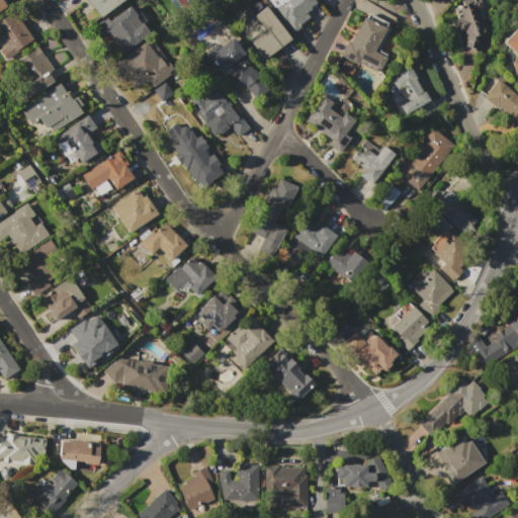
[(121,0),(100,17),(88,1),(86,2),(84,0),(121,0)]
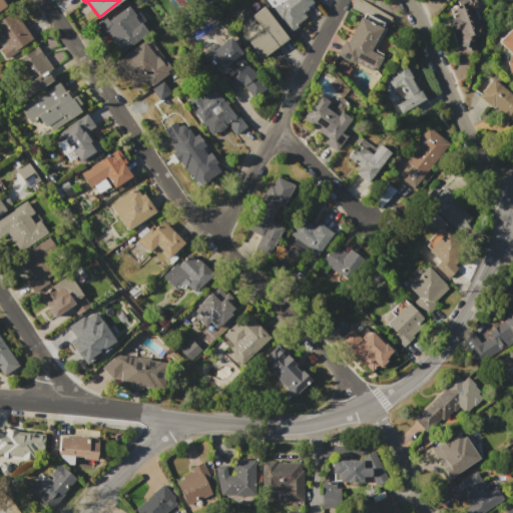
[(311,0),(313,2),(306,7),(307,8),(302,13),(305,17),(296,25),(297,26),(291,31),(266,0),(311,0)]
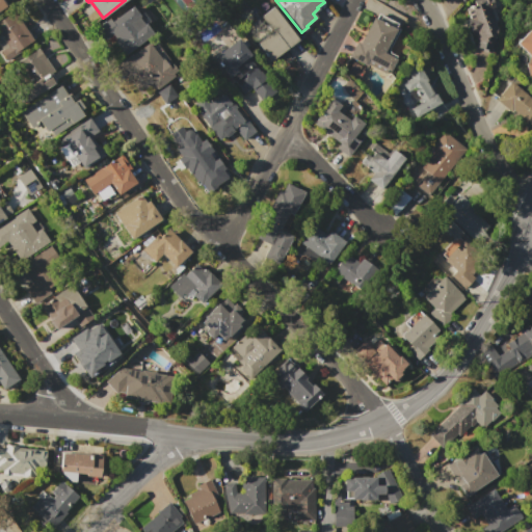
[(493,0),(495,6),(494,6),(499,20),(494,22),(498,32),(497,32),(491,52),(482,50),(482,49),(475,47),(476,41),(474,34),(472,35),(468,23),(470,22),(466,8),(481,2),(480,0),(493,0)]
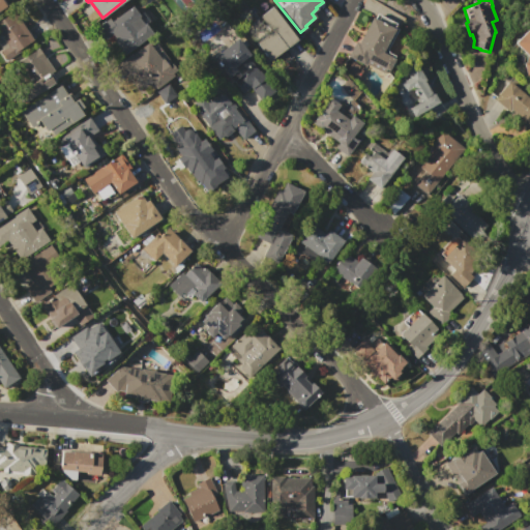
[(153,34),(125,56),(111,36),(106,40),(95,28),(110,18),(112,21),(131,6),(139,15),(142,12),(149,21),(145,24),(153,34)]
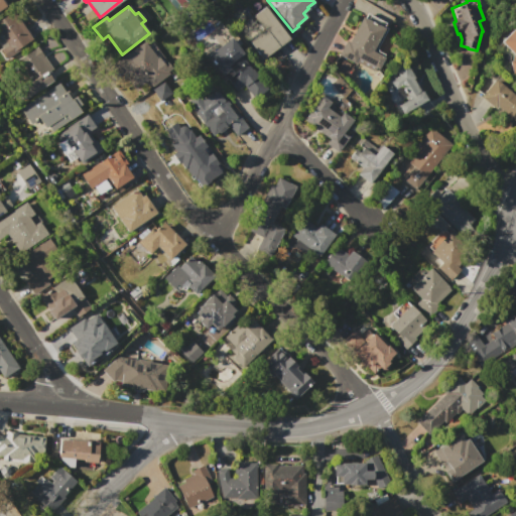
[(264,6),(288,38),(261,58),(248,41),(263,29),(252,15),(264,6)]
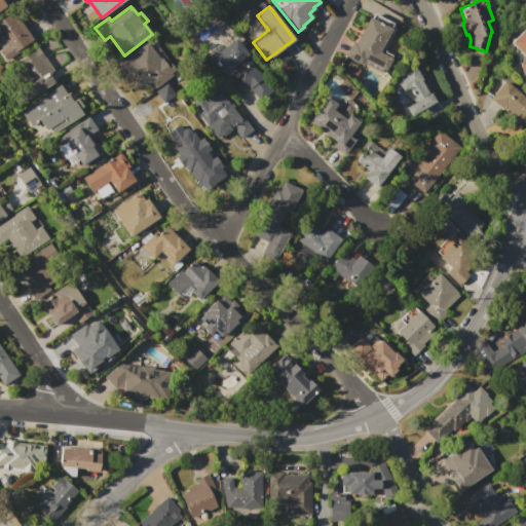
[(0,20),(13,10),(34,41),(27,47),(25,45),(19,49),(20,51),(7,60),(0,49),(2,47),(0,44),(0,20)]
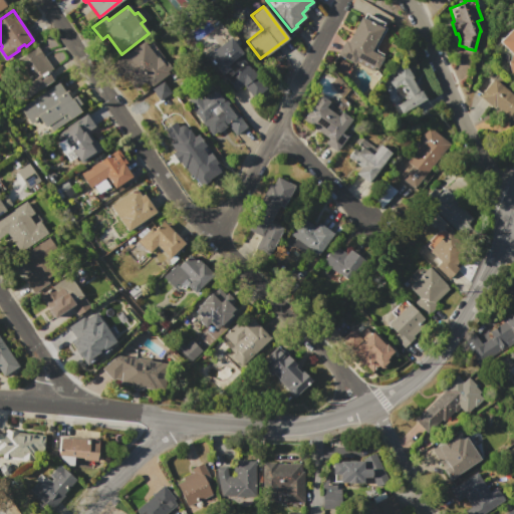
[(359,16),(382,28),(371,51),(381,56),(375,68),(373,67),(371,70),(353,62),(353,63),(339,56),(359,16)]
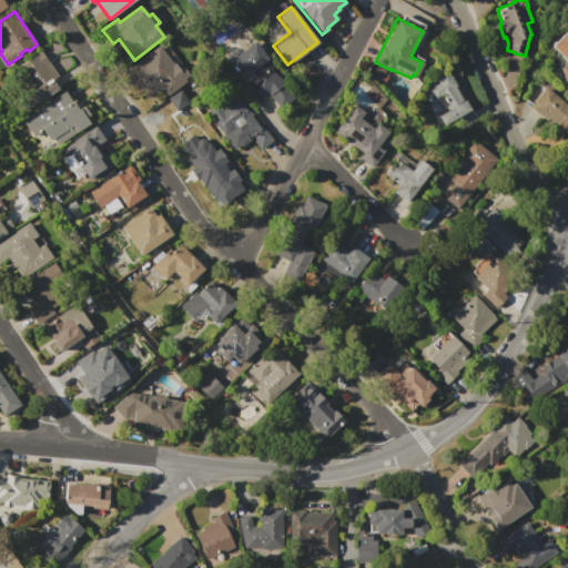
[(567,81),(565,82),(561,67),(564,67),(565,59),(553,46),(567,30),(567,81)]
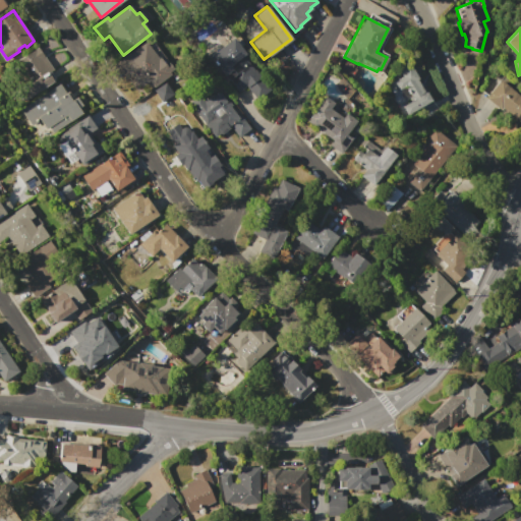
[(232,38),(244,54),(242,56),(253,70),(253,69),(268,88),(254,98),(246,87),(237,94),(228,80),(227,81),(208,56),(232,38)]
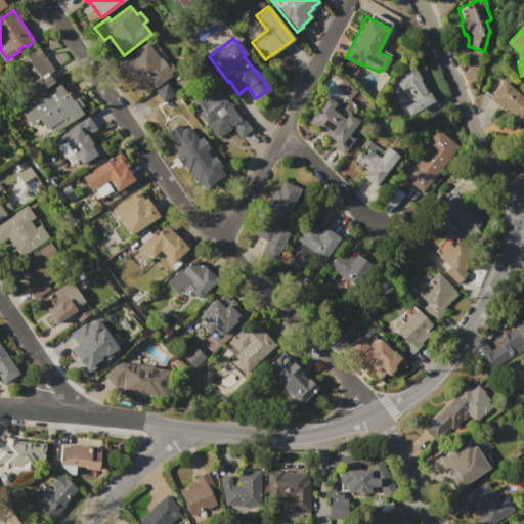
[(116,62),(129,52),(130,53),(145,41),(159,58),(160,57),(166,64),(169,63),(175,71),(153,88),(148,83),(140,89),(129,76),(127,77),(116,62)]
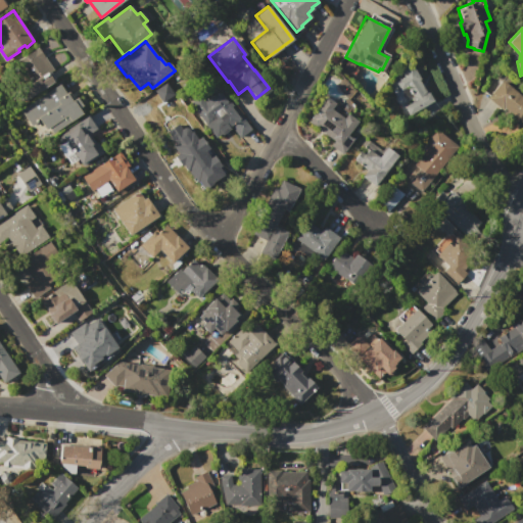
[(38,47),(52,69),(47,73),(53,81),(22,101),(16,91),(25,85),(11,65),(38,47)]
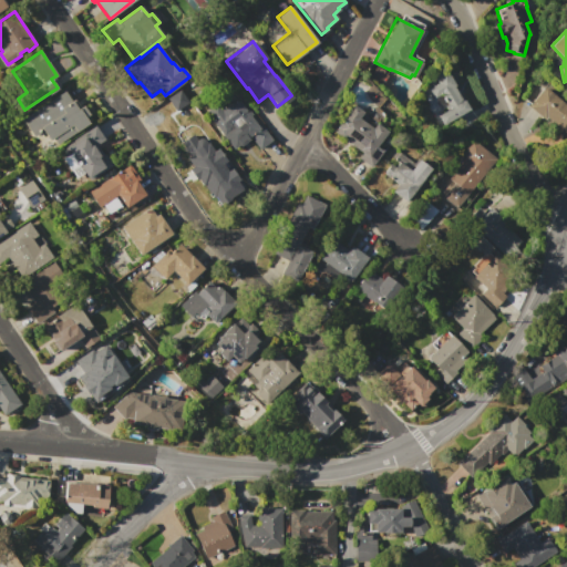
[(449,69),(450,76),(455,85),(453,86),(462,100),(463,99),(470,110),(443,125),(437,115),(446,110),(443,105),(446,104),(440,94),(433,99),(428,89),(437,83),(435,75),(437,74),(436,70),(449,69)]
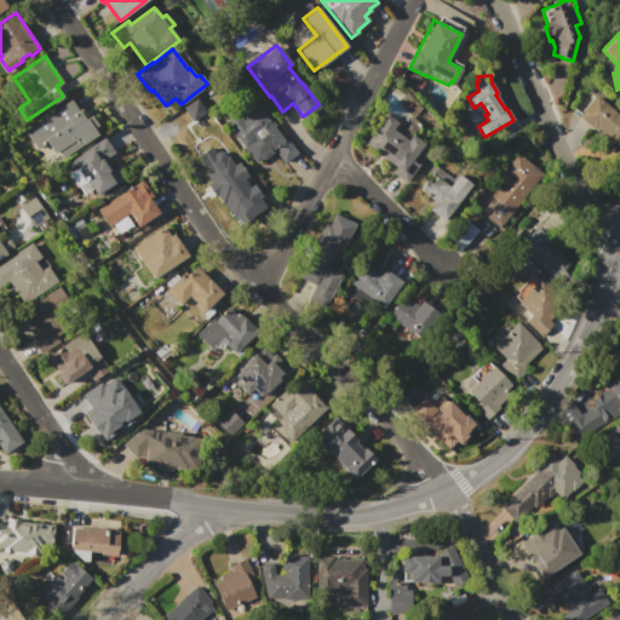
[(595,96),(619,114),(619,143),(618,147),(579,118),(595,96)]
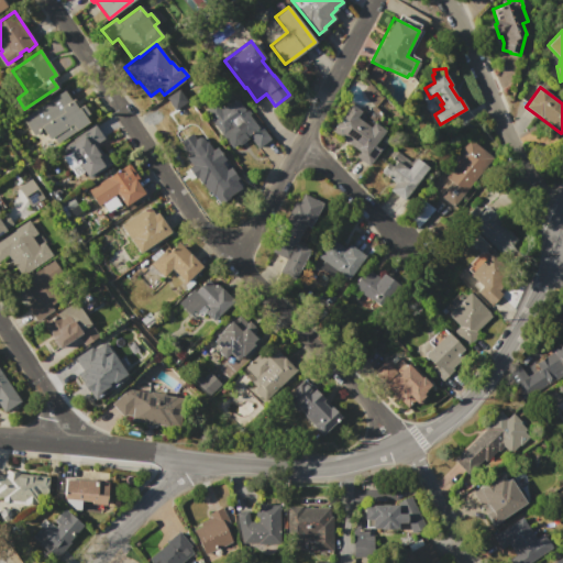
[(64,89),(65,90),(66,89),(72,98),(73,97),(79,107),(83,105),(88,113),(85,117),(88,122),(45,152),(22,117),(64,89)]
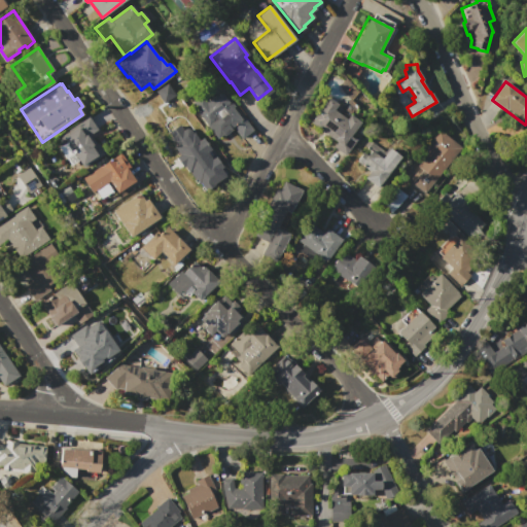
[(189,104),(201,95),(206,102),(214,96),(215,97),(221,93),(227,101),(230,100),(235,106),(233,107),(240,117),(242,115),(252,129),(240,139),(232,128),(216,139),(189,104)]
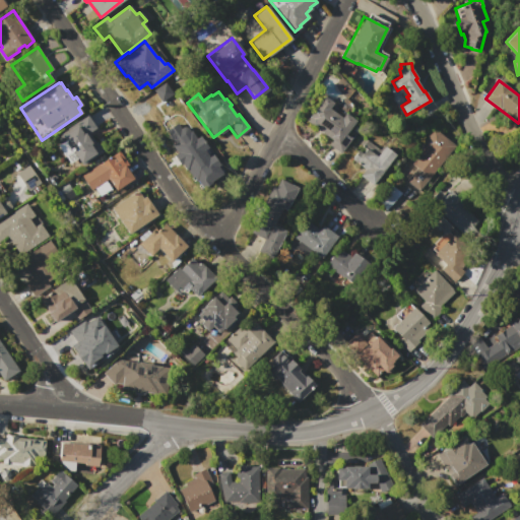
[(345,135),(350,138),(340,152),(328,144),(331,139),(306,121),(323,96),(332,103),(329,108),(341,117),(344,112),(356,120),(345,135)]
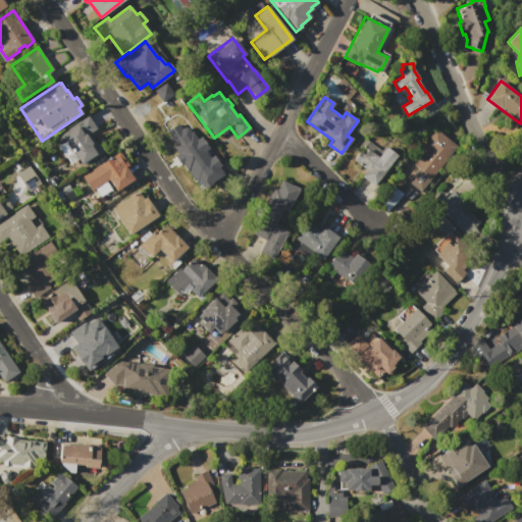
[(87,114),(96,127),(89,133),(95,142),(97,141),(104,151),(82,166),(76,159),(69,164),(57,146),(59,145),(54,137),(87,114)]
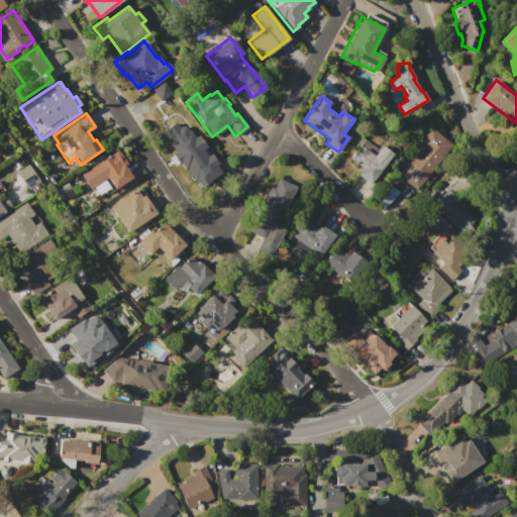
[(430,127),(453,143),(418,190),(404,180),(414,166),(410,163),(421,147),(417,144),(430,127)]
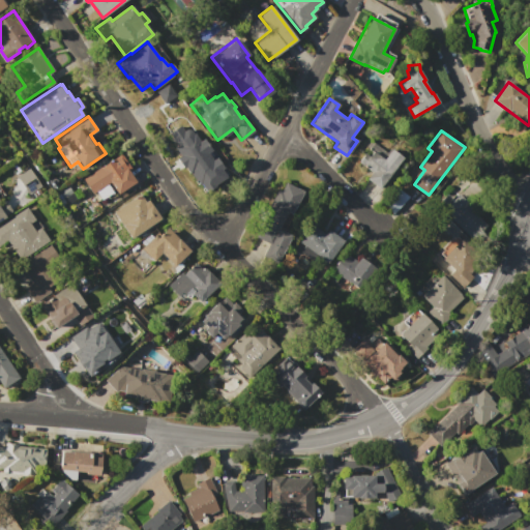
[(189,137),(198,150),(207,144),(213,153),(215,153),(223,164),(215,169),(212,165),(209,167),(210,169),(212,168),(222,181),(209,189),(200,176),(197,178),(193,172),(189,175),(172,148),(189,137)]
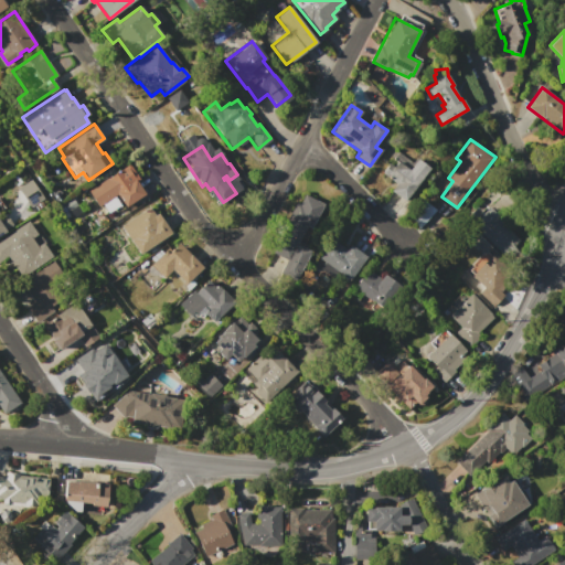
[(429,168),(404,201),(391,191),(395,184),(381,173),(388,163),(393,167),(397,160),(409,169),(417,159),(429,168)]
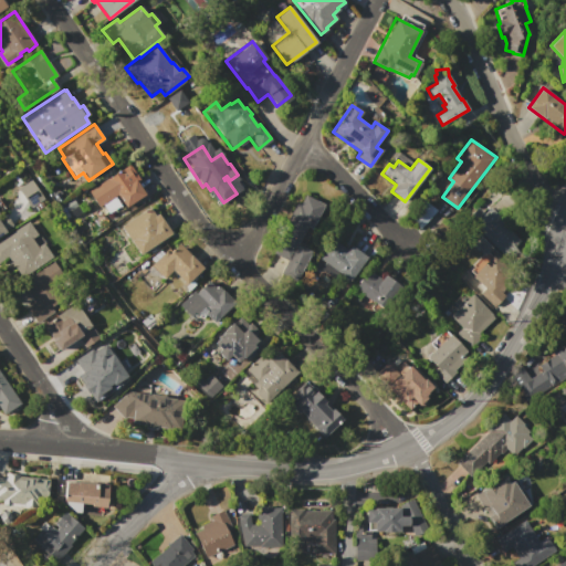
[(128,164),(138,179),(136,180),(145,194),(125,207),(117,195),(98,208),(87,191),(128,164)]
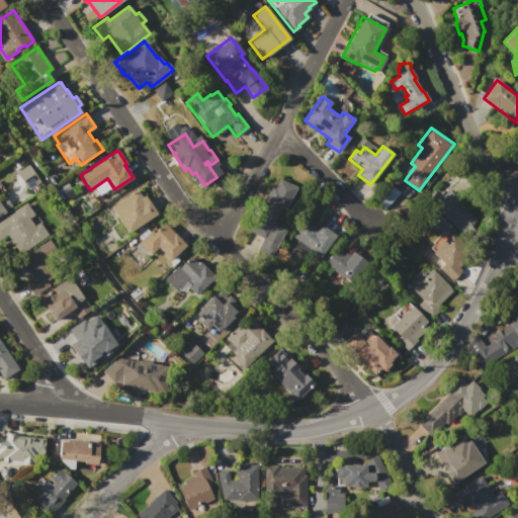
[(16,172),(27,164),(39,181),(28,189),(16,172)]
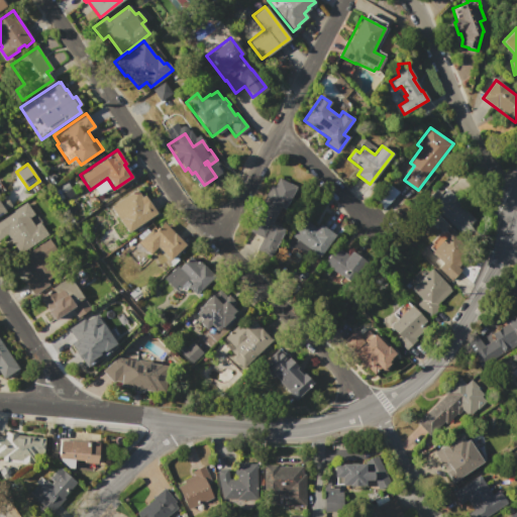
[(270,184),(274,186),(279,177),(296,185),(285,210),(280,208),(273,223),(285,229),(277,246),(247,232),(270,184)]
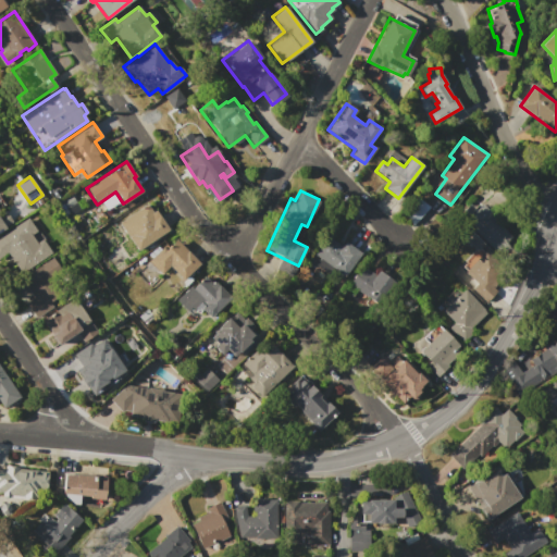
[(147,203),(152,211),(156,209),(169,229),(137,250),(119,222),(147,203)]
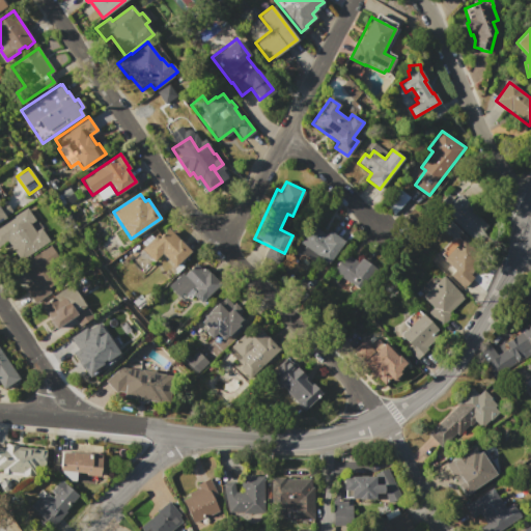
[(470,236),(438,205),(448,195),(453,200),(459,194),(486,220),(470,236)]
